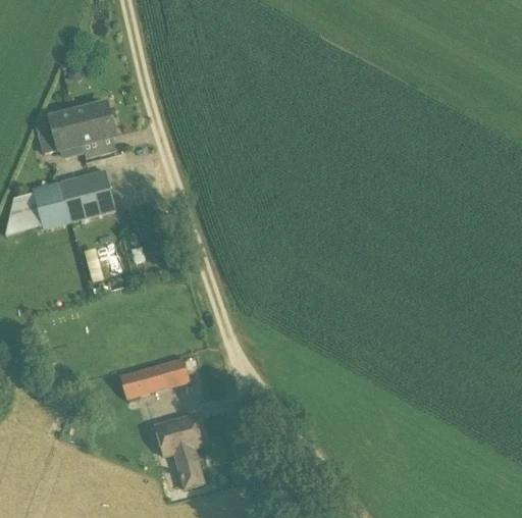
[(67,73),(70,79),(75,81),(81,79),(83,73),(81,67),(75,65),(70,67),(67,73)]
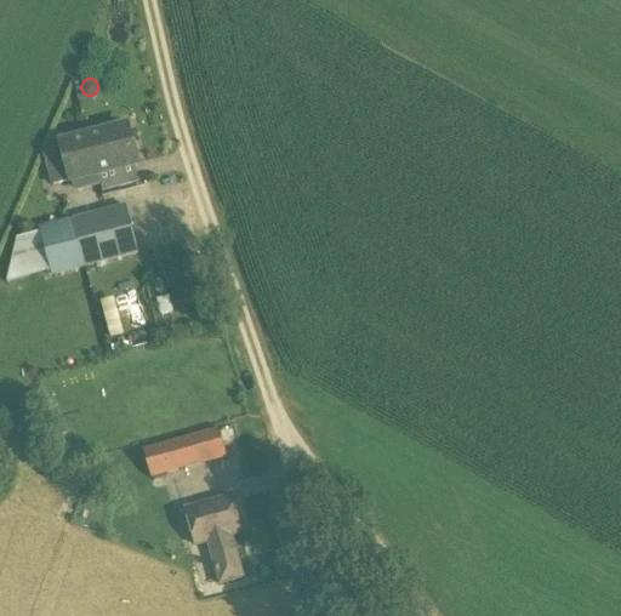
[(70,177),(136,160),(126,121),(60,138),(70,177)]
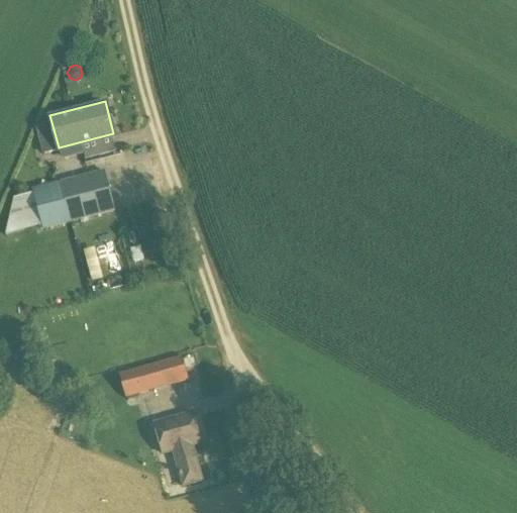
[(42,226),(115,208),(104,168),(31,186),(42,226)]
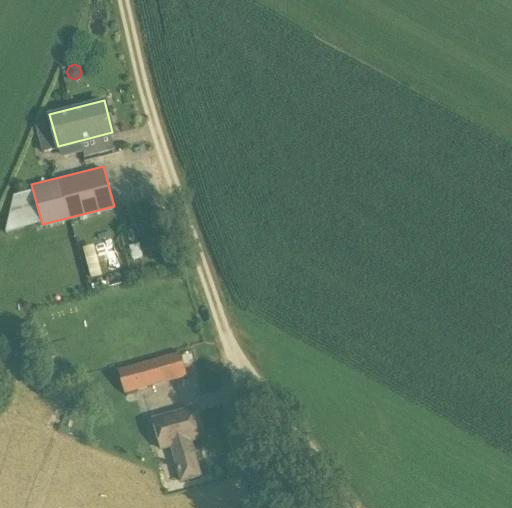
[(162,250),(165,263),(175,261),(172,248),(162,250)]
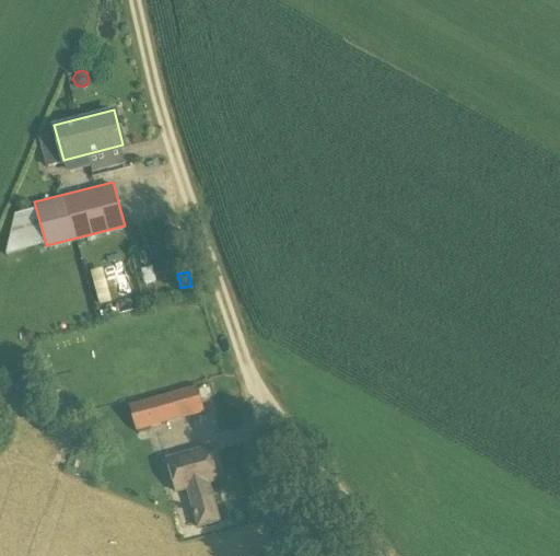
[(137,429),(206,409),(197,383),(128,402),(137,429)]
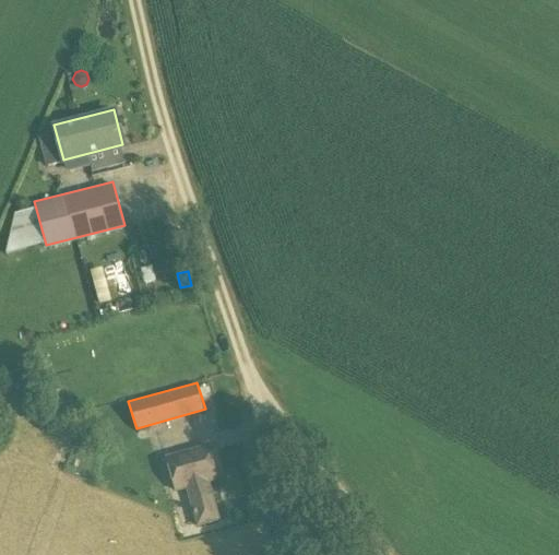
[(218,515),(207,477),(216,475),(207,444),(167,455),(177,487),(188,484),(198,520),(218,515)]
